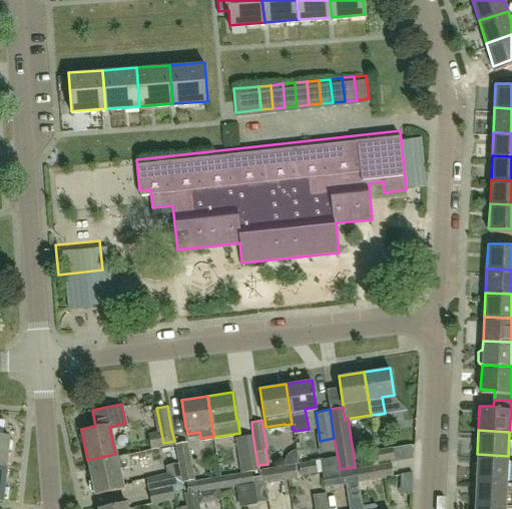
[(0,466),(5,467),(8,435),(1,434),(0,433),(0,466)]
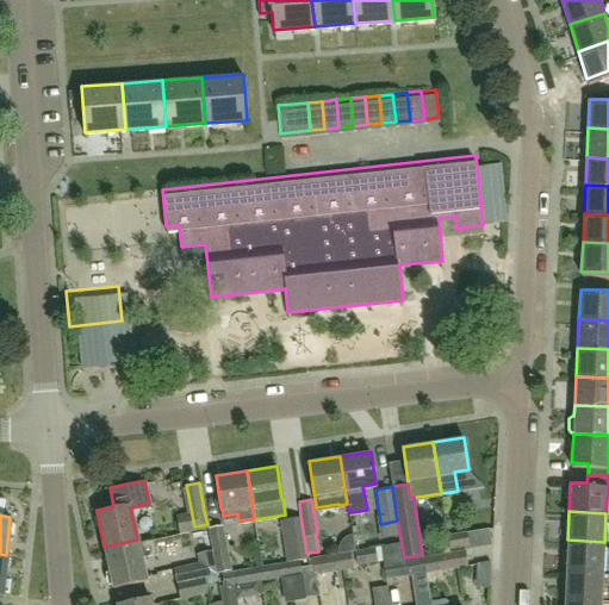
[(300,516),(281,519),(287,559),(308,555),(300,516)]
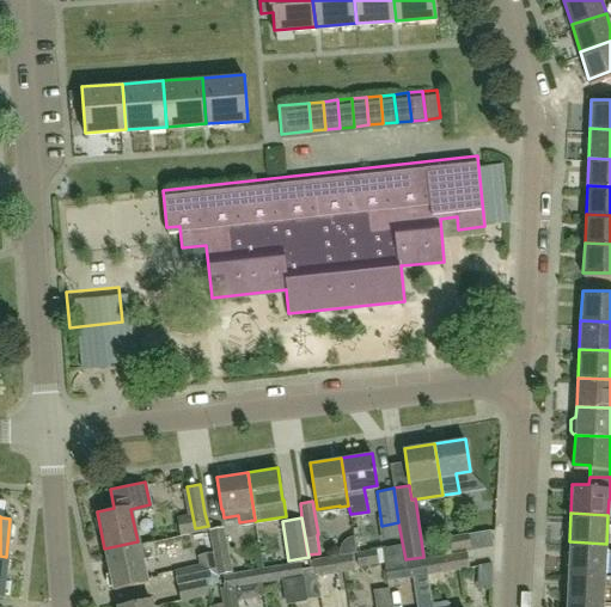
[(214,560),(218,572),(232,570),(222,525),(208,527),(209,532),(213,550),(214,560)]
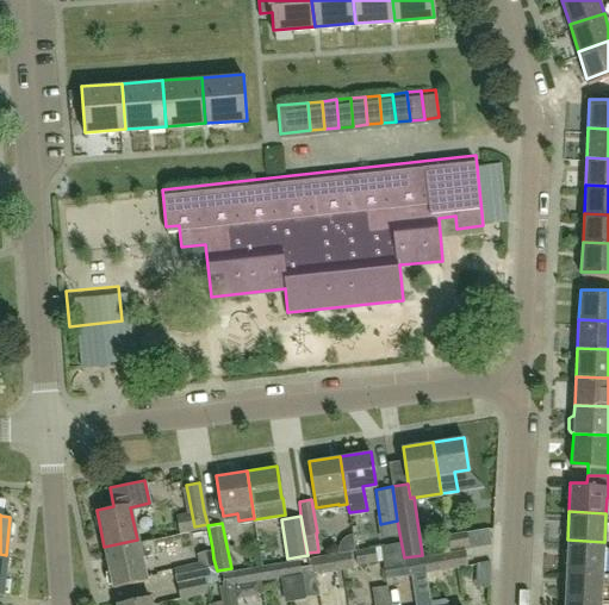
[(468,543),(466,530),(446,534),(448,546),(468,543)]
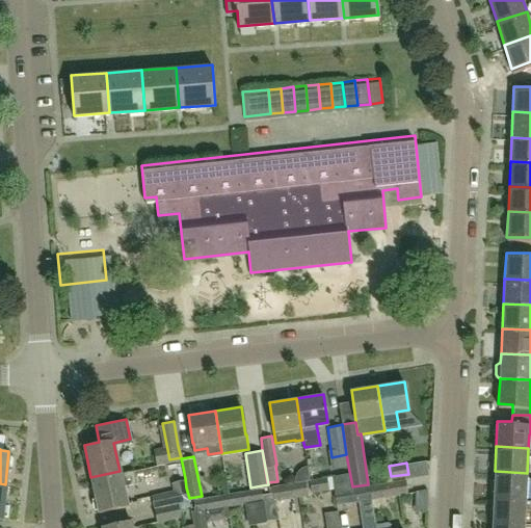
[(120,472),(120,471),(90,477),(98,509),(127,503),(123,485),(136,482),(133,469),(120,472)]
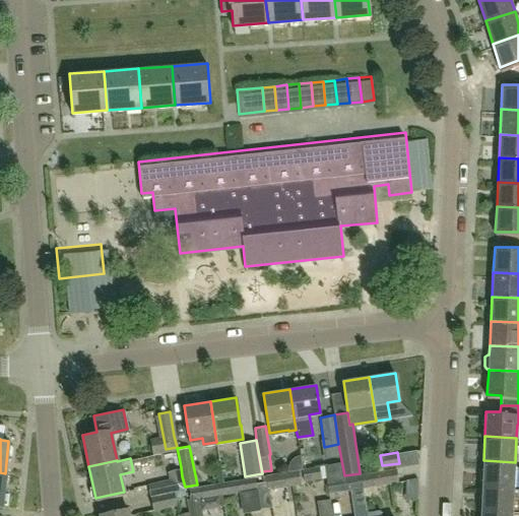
[(344,475),(341,460),(324,463),(328,493),(362,487),(361,485),(360,473),(344,475)]
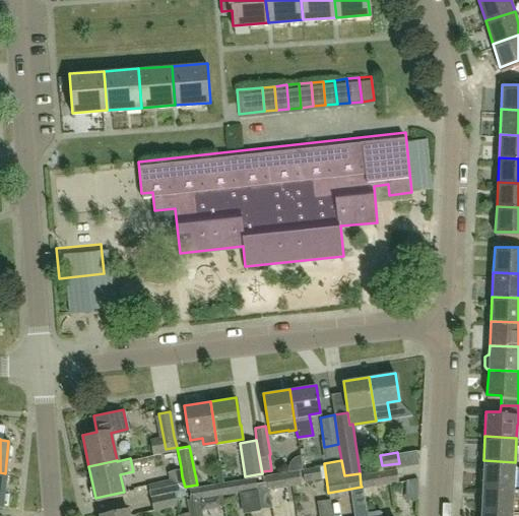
[(483,460),(481,486),(514,487),(515,462),(483,460)]
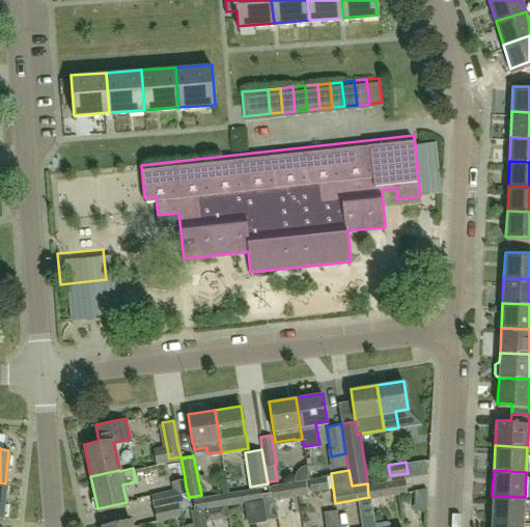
[(309,477),(308,478),(310,490),(327,487),(325,475),(309,477)]
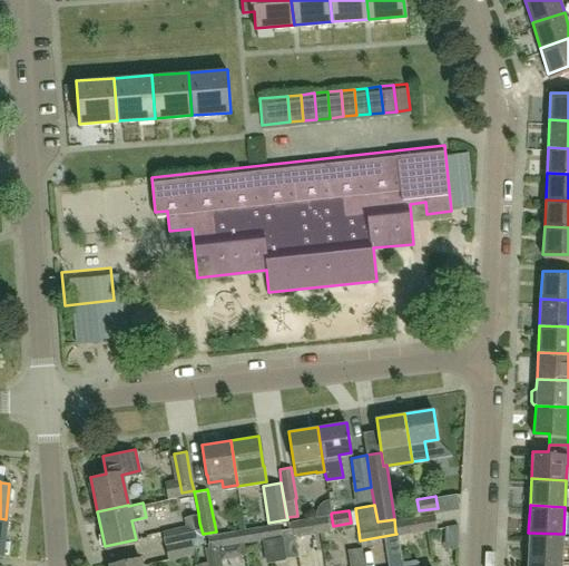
[(183,515),(185,526),(162,530),(165,543),(192,537),(203,534),(199,523),(198,513),(183,515)]
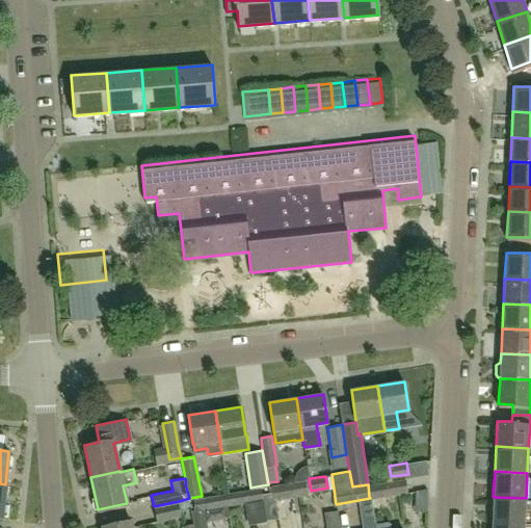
[(385,481),(386,493),(407,490),(406,478),(385,481)]
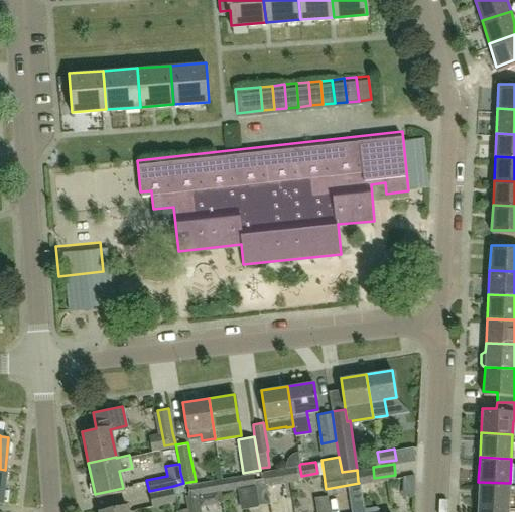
[(285,467),(279,468),(282,482),(298,478),(296,465),(285,467)]
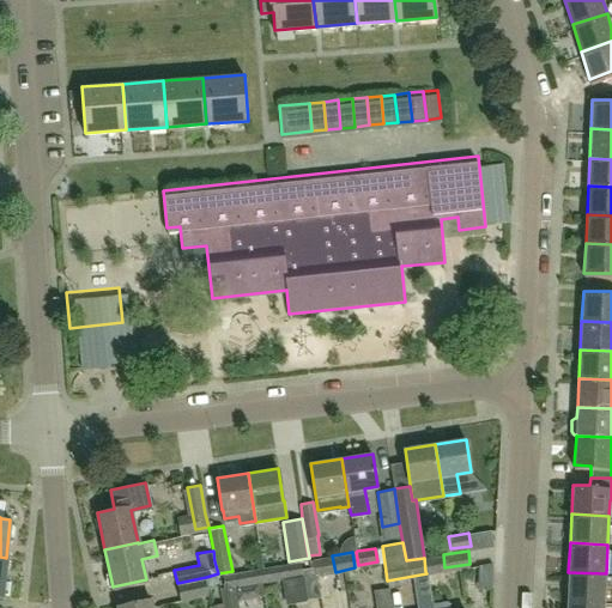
[(313,558),(314,565),(301,567),(307,597),(321,595),(317,575),(335,572),(332,555),(332,554),(313,558)]
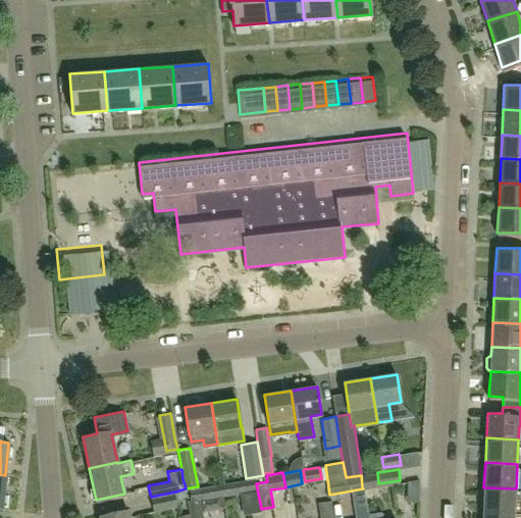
[(361,475),(362,486),(378,483),(377,472),(361,475)]
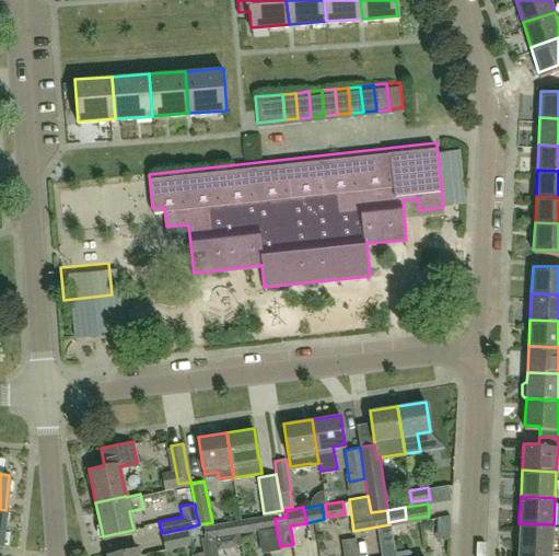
[(275,512),(256,516),(258,528),(276,524),(275,519),(275,512)]
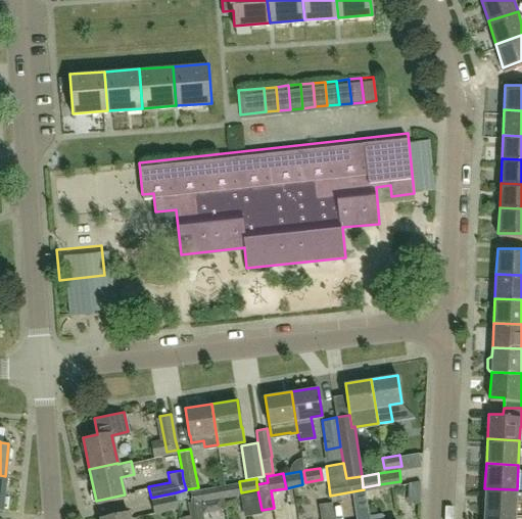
[(241,492),(239,481),(223,484),(224,496),(241,492)]
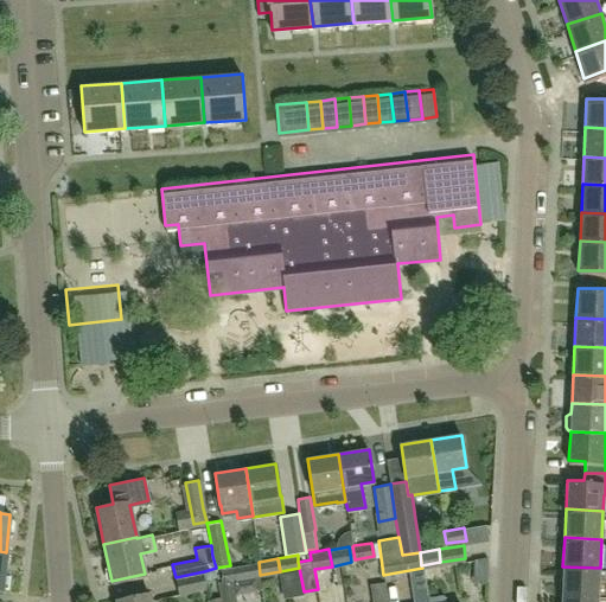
[(259,562),(240,565),(242,577),(260,575),(259,562)]
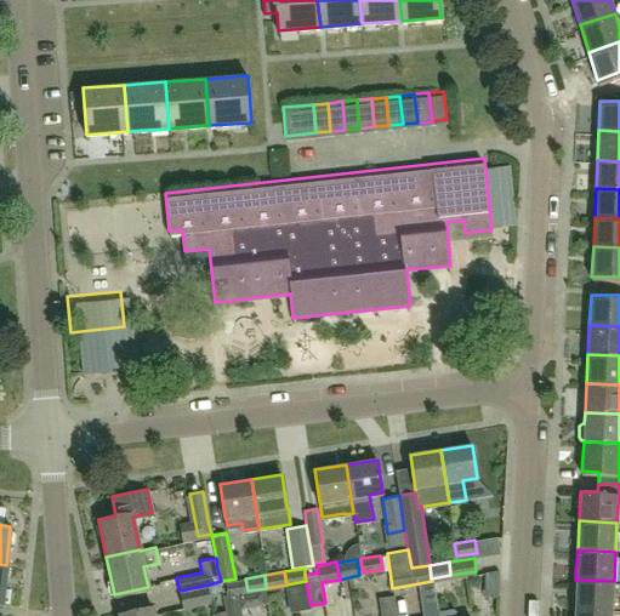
[(248,591),(245,579),(225,582),(227,594),(238,592),(248,591)]
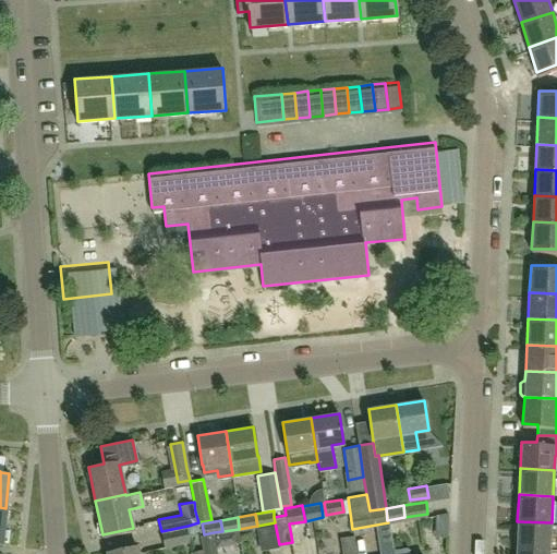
[(517,521),(516,548),(551,549),(552,522),(517,521)]
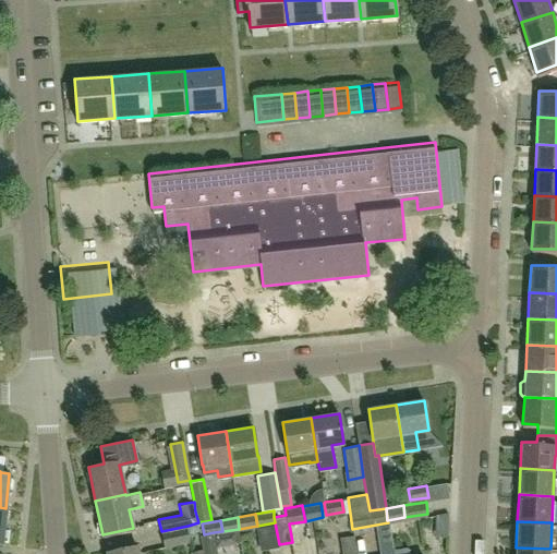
[(276,524),(263,526),(266,546),(279,544),(276,524)]
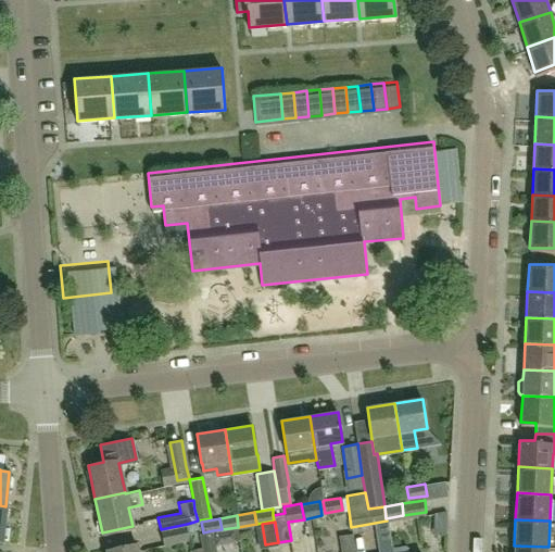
[(187,524),(161,529),(164,544),(189,539),(187,524)]
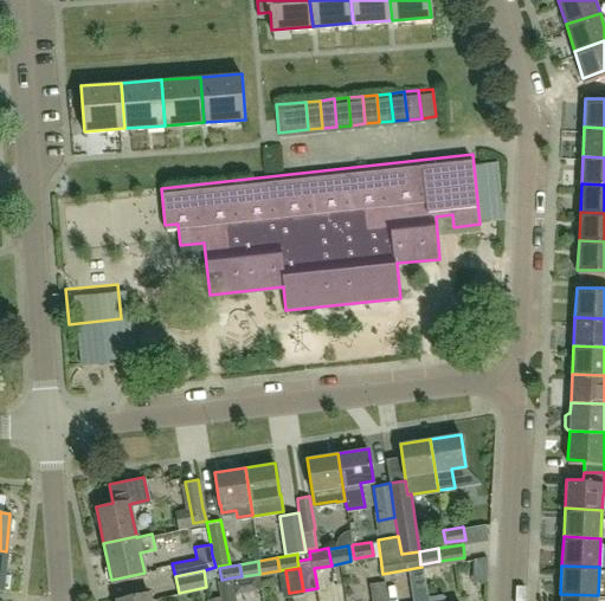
[(418,596),(427,595),(424,572),(414,573),(417,589),(418,596)]
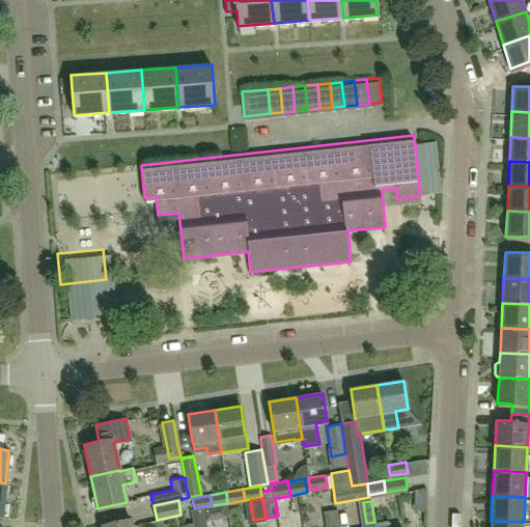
[(206,526),(203,506),(194,508),(191,508),(193,520),(194,526),(206,526)]
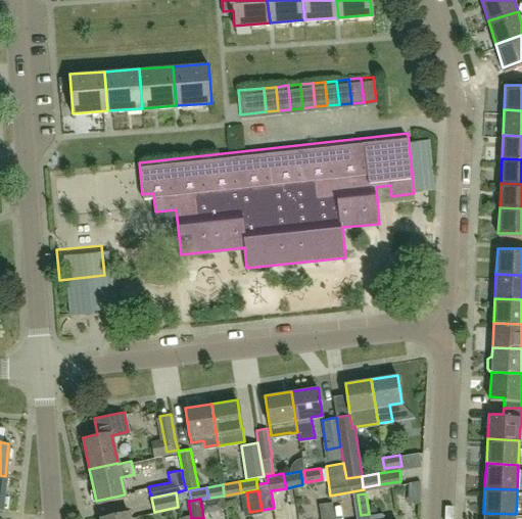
[(334,518),(332,501),(319,503),(321,518),(334,518)]
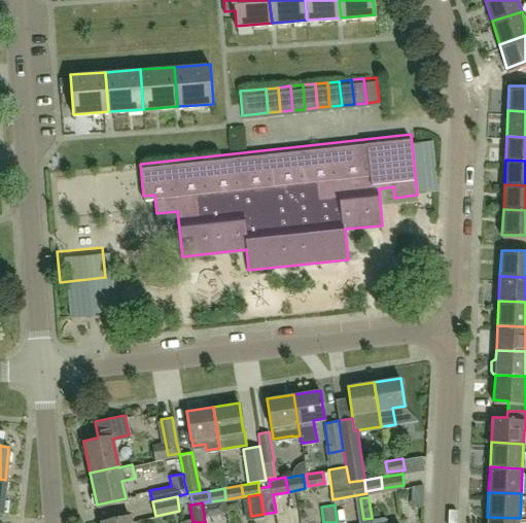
[(101,522),(131,522),(130,514),(101,521),(101,522)]
